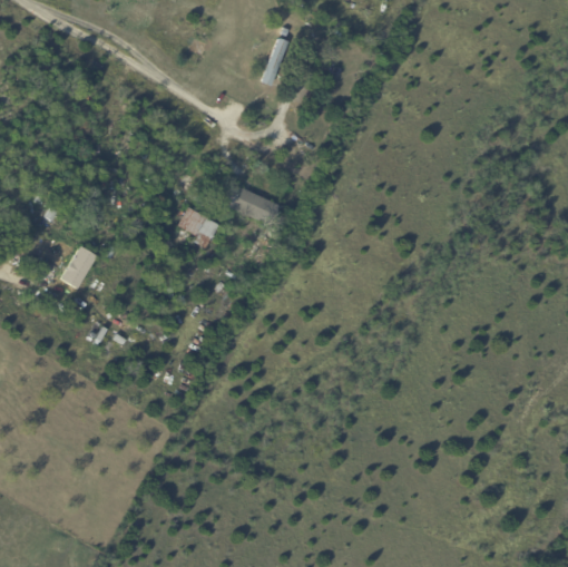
[(267,64),(277,37),(287,40),(270,85),(260,81),(267,64)]
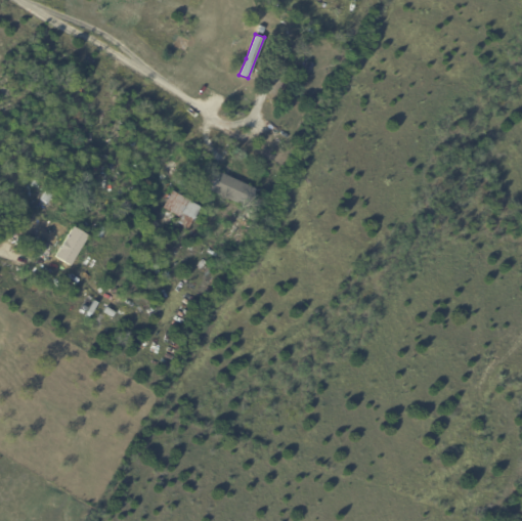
[(216,170),(220,172),(255,187),(247,206),(204,186),(212,169),(216,170)]
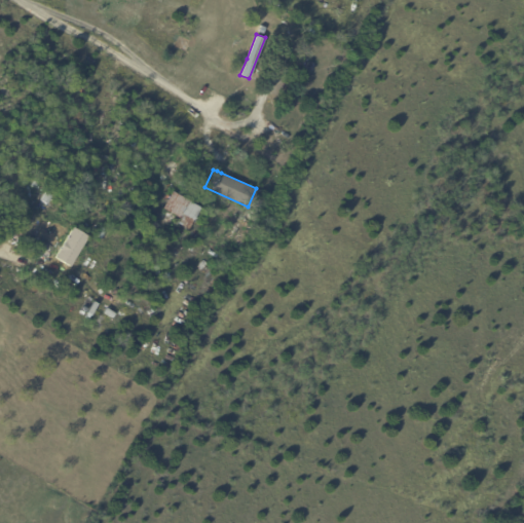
[(180,180),(188,179),(189,189),(181,190),(180,180)]
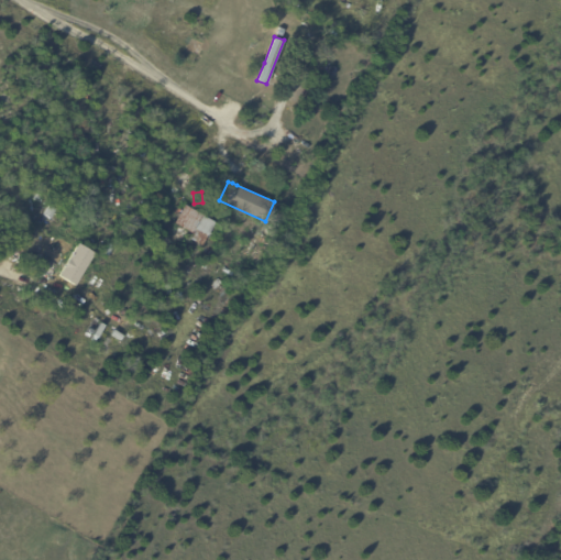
[(55,212),(52,218),(45,212),(52,204),(58,208),(55,212)]
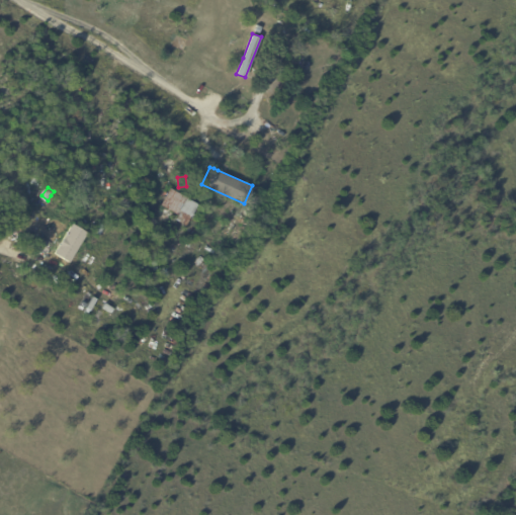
[(182,198),(183,198),(174,216),(157,205),(167,189),(182,198)]
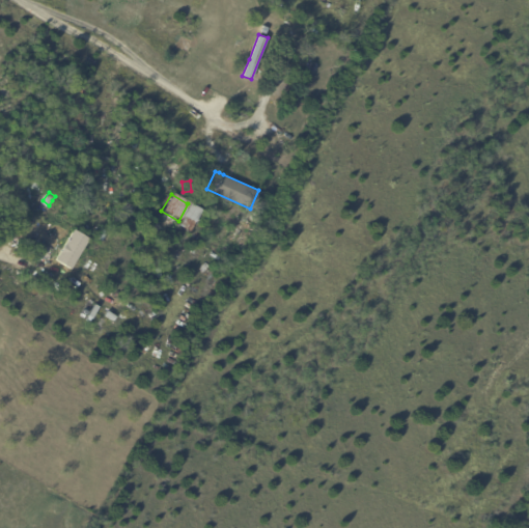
[(189,202),(201,209),(190,231),(177,225),(189,202)]
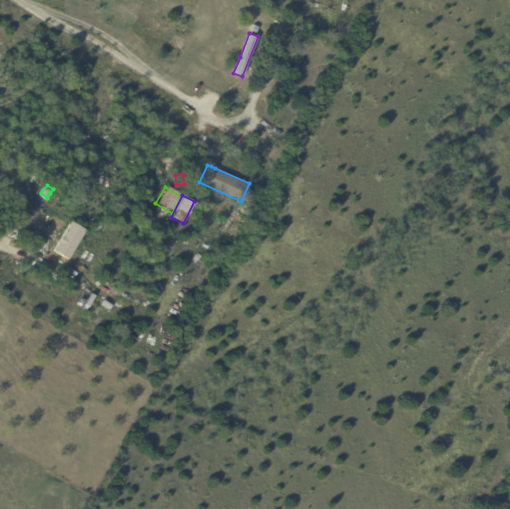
[(77,224),(86,229),(69,258),(54,250),(72,220),(77,224)]
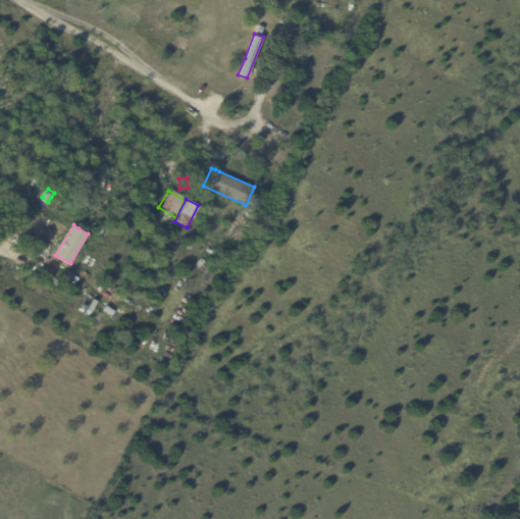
[(102,224),(107,227),(101,237),(96,232),(102,224)]
